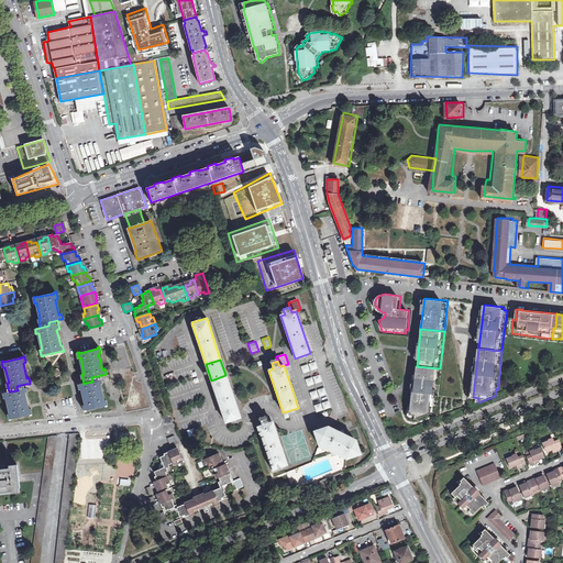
[(440,368),(417,366),(412,400),(410,415),(416,416),(416,420),(432,414),(432,410),(435,410),(440,368)]
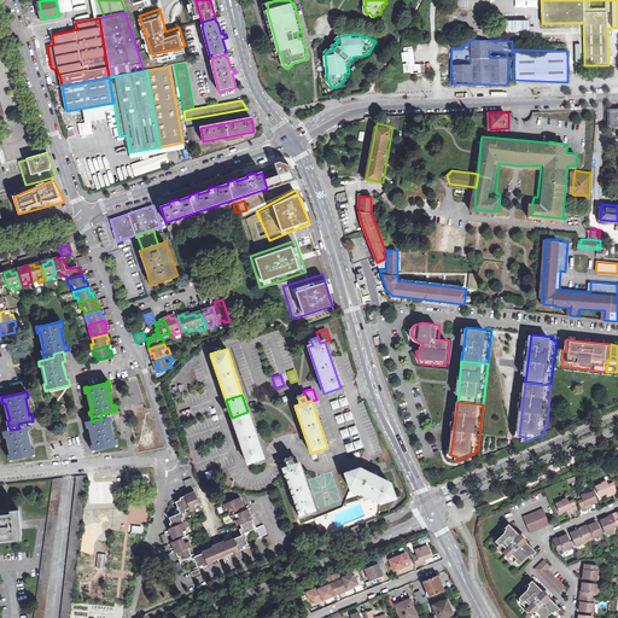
[(53,415),(58,415),(59,414),(62,414),(63,414),(64,413),(65,412),(66,412),(66,409),(65,407),(64,406),(62,404),(58,407),(57,409),(56,410),(58,414),(53,415)]
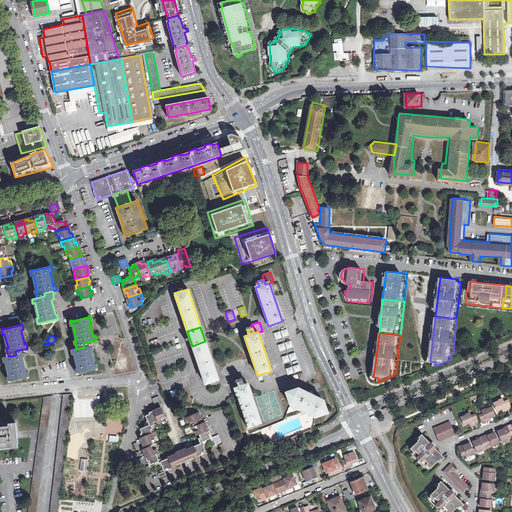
[(76,349),(73,349),(71,350),(72,354),(74,354),(78,368),(76,369),(77,374),(78,374),(79,374),(79,373),(95,369),(96,370),(97,369),(96,364),(94,365),(91,350),(93,350),(92,344),(91,341),(89,342),(83,343),(84,347),(78,348),(76,349)]
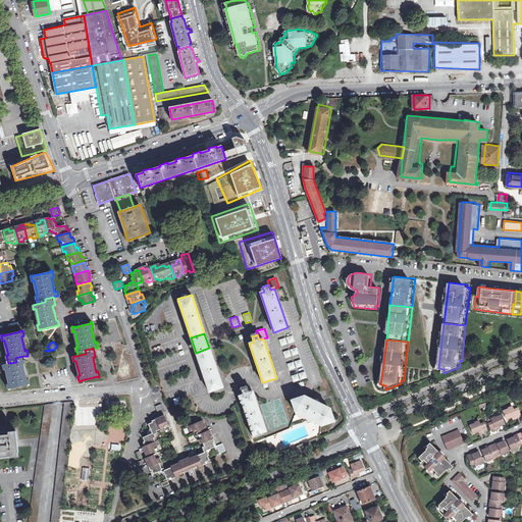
[(209,348),(196,353),(209,392),(222,387),(209,348)]
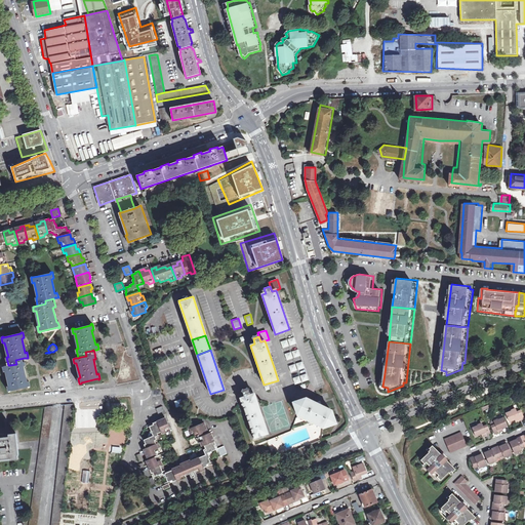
[(8,365),(6,366),(5,366),(3,367),(4,371),(6,370),(9,386),(8,386),(9,391),(9,392),(10,392),(10,391),(28,387),(28,388),(29,388),(29,387),(28,381),(27,381),(23,366),(26,366),(24,358),(15,360),(16,364),(10,365),(8,365)]
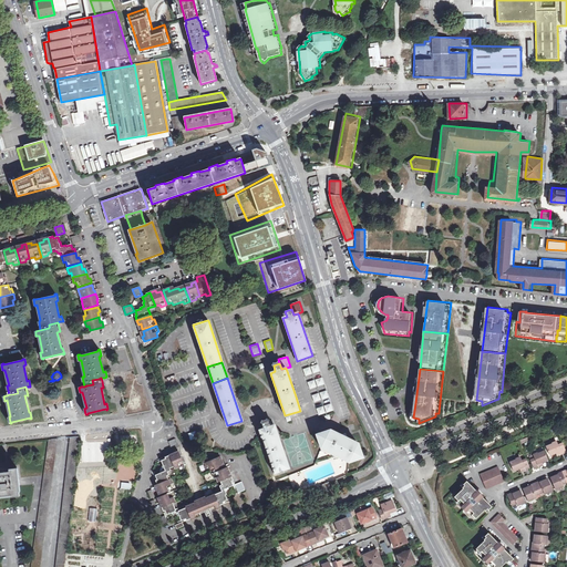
[(327,390),(320,392),(322,399),(329,397),(327,390)]
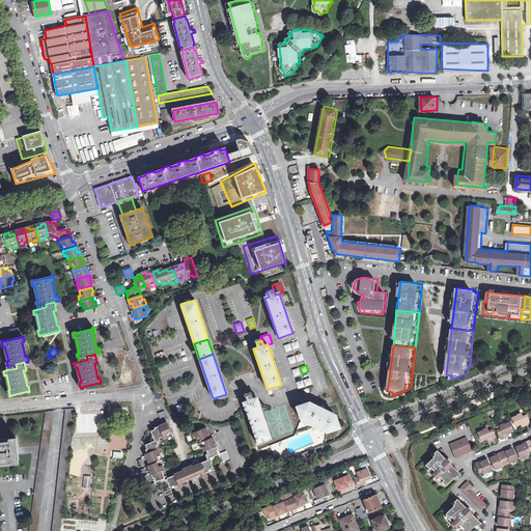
[(310,378),(304,380),(306,386),(312,384),(310,378)]
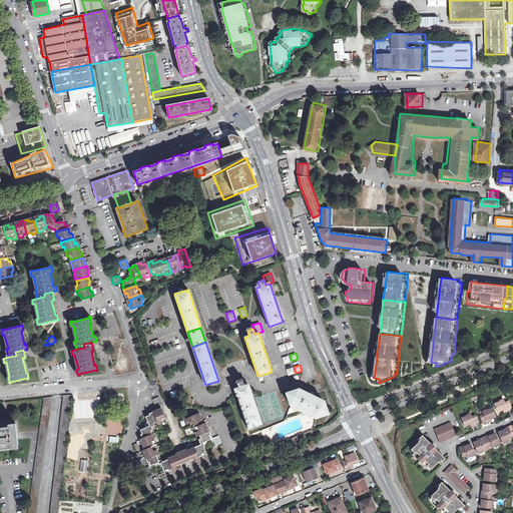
[(247,428),(262,423),(248,385),(246,380),(242,381),(236,383),(238,388),(234,389),(235,390),(247,428)]
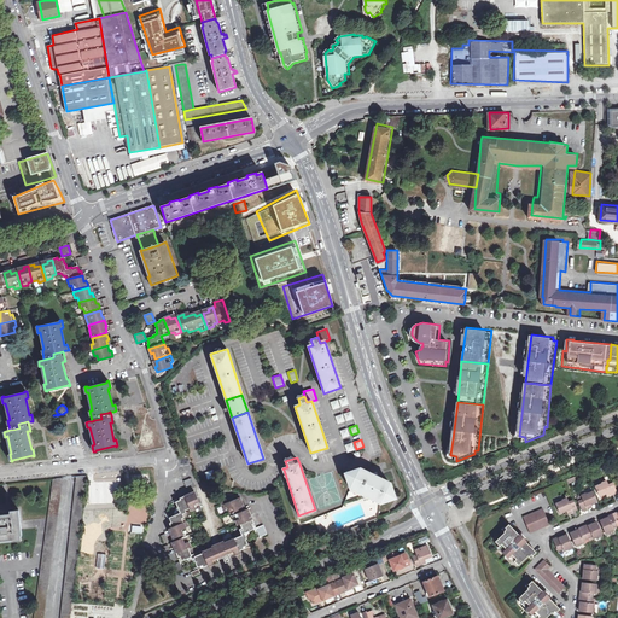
[(394,493),(390,483),(361,467),(351,471),(348,478),(351,489),(363,495),(365,499),(369,497),(380,503),(390,500),(394,493)]
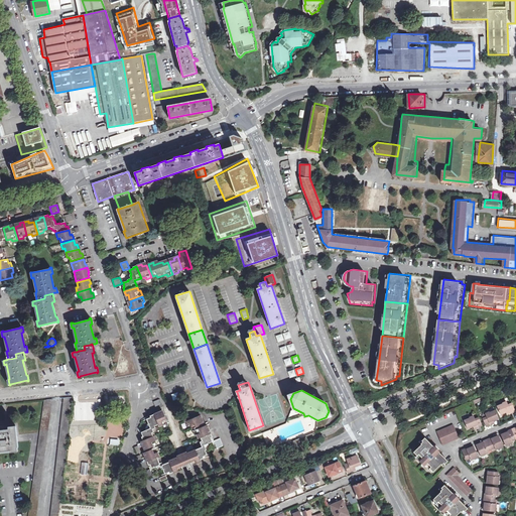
[(99,394),(78,394),(78,403),(99,403),(99,394)]
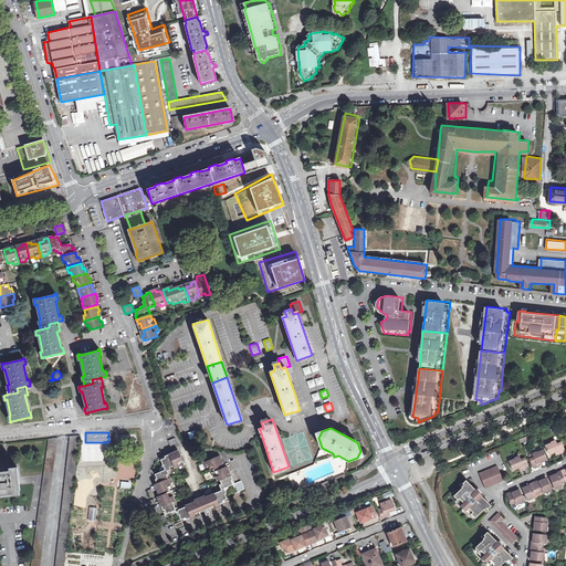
[(79,436),(70,437),(55,565),(64,565),(67,534),(79,436)]
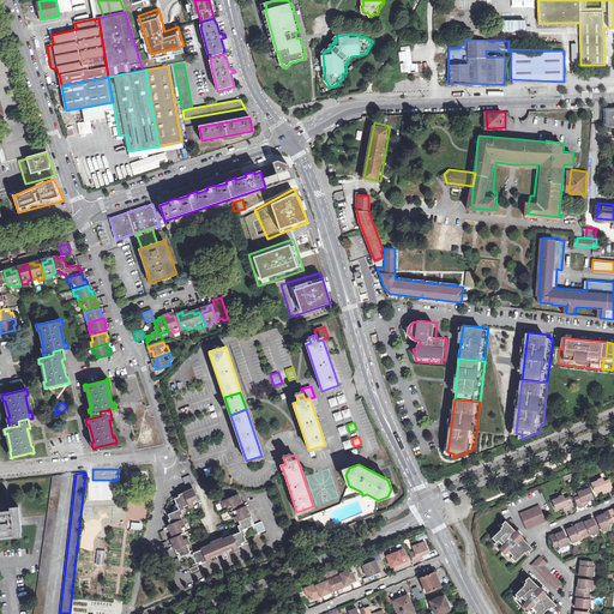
[(43,613),(62,475),(53,476),(49,499),(41,563),(40,572),(34,613),(43,613)]
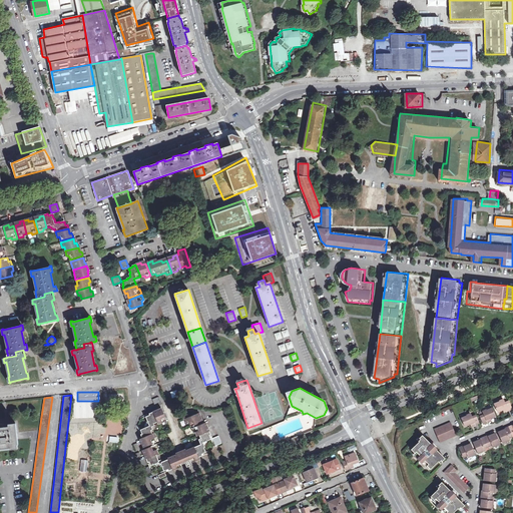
[(158,397),(152,400),(155,407),(161,404),(158,397)]
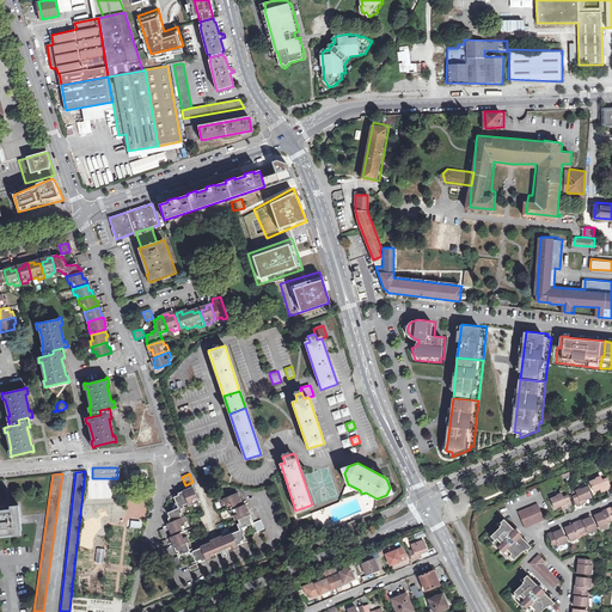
[(599,477),(592,479),(597,490),(603,488),(604,491),(611,487),(611,479),(610,476),(606,477),(604,473),(598,476),(599,477)]
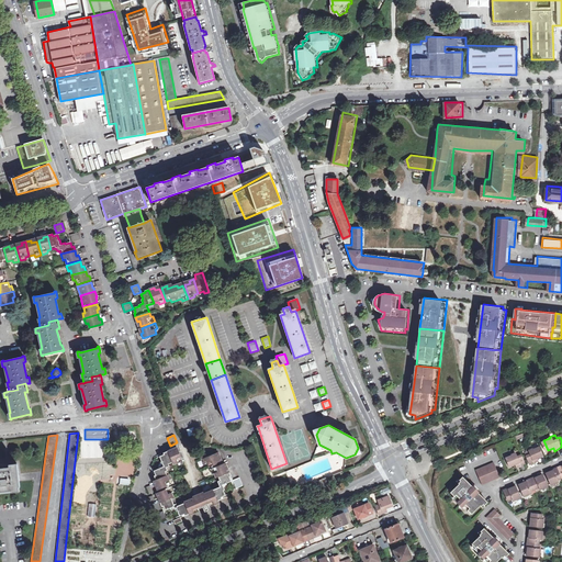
[(536,447),(526,450),(532,464),(541,460),(540,457),(547,454),(542,445),(536,448),(536,447)]
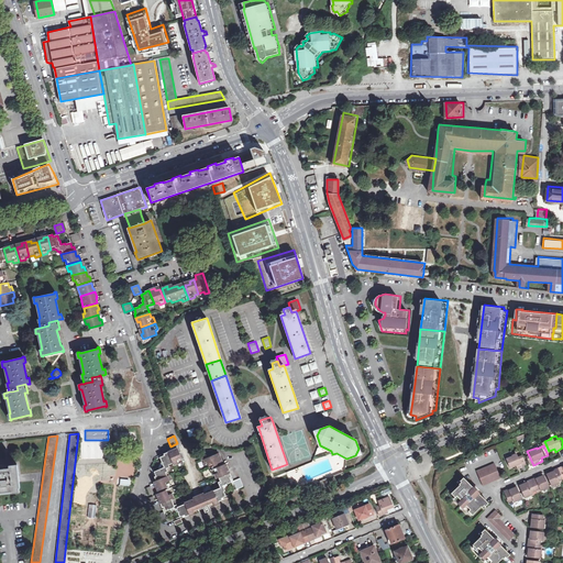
[(173,450),(168,452),(174,465),(178,464),(179,466),(184,464),(177,448),(173,450)]
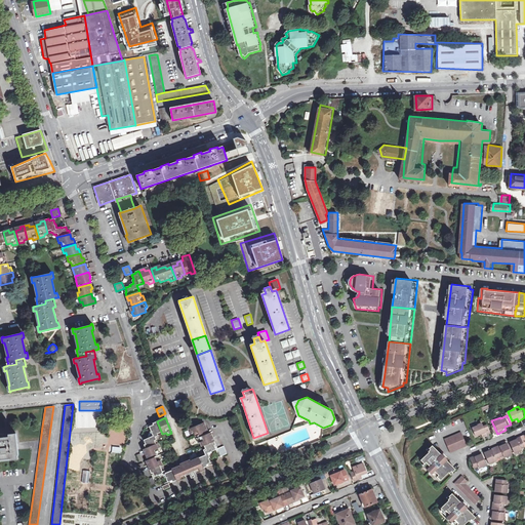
[(480,423),(474,427),(478,436),(485,433),(486,435),(488,434),(493,432),(489,422),(486,425),(484,420),(479,422),(480,423)]
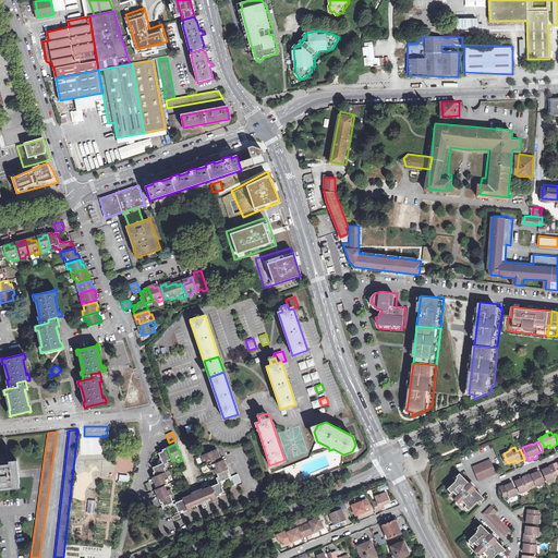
[(172,461),(167,448),(162,450),(162,451),(158,453),(160,458),(159,459),(161,462),(157,464),(158,465),(153,468),(155,472),(154,473),(153,473),(155,476),(168,471),(167,468),(168,466),(169,464),(168,463),(172,461)]
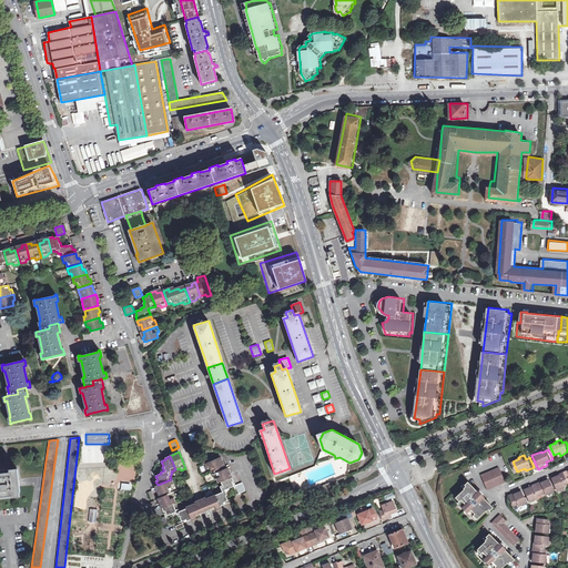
[(225,467),(224,466),(221,457),(205,464),(208,469),(210,468),(211,473),(225,467)]
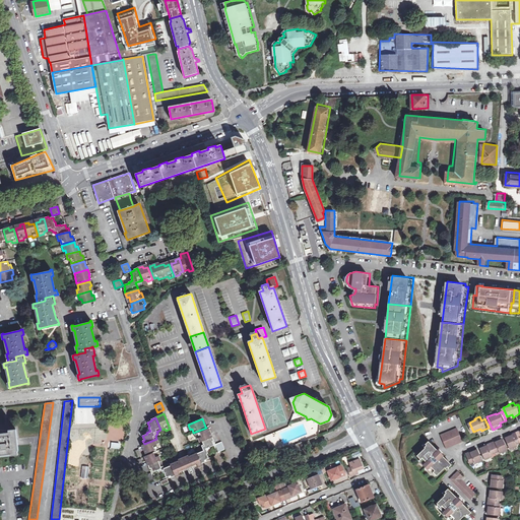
[(79,428),(74,429),(74,439),(81,439),(81,443),(98,442),(95,423),(79,424),(79,428)]
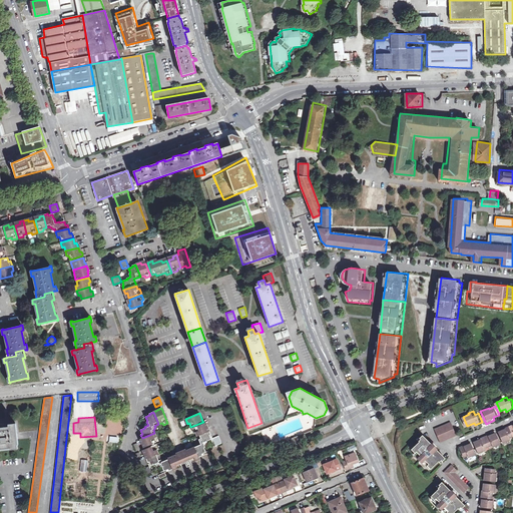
[(452,421),(435,428),(441,442),(458,434),(452,421)]
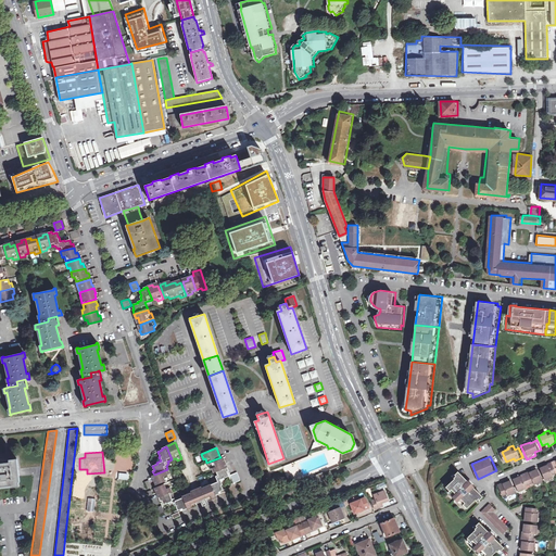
[(212,468),(214,472),(227,466),(225,463),(223,458),(207,465),(210,469),(212,468)]
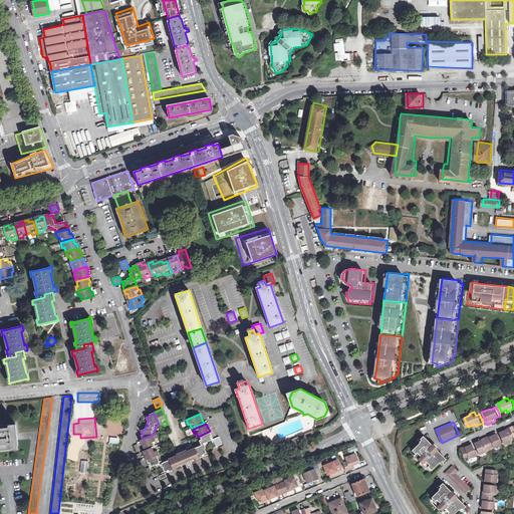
[(0,451),(17,450),(16,440),(15,425),(8,426),(9,428),(0,429),(0,451)]
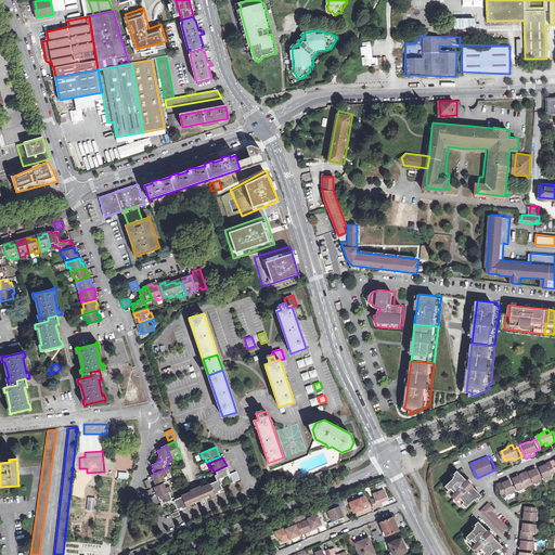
[(554,474),(554,473),(550,462),(541,466),(546,479),(554,475),(554,474)]
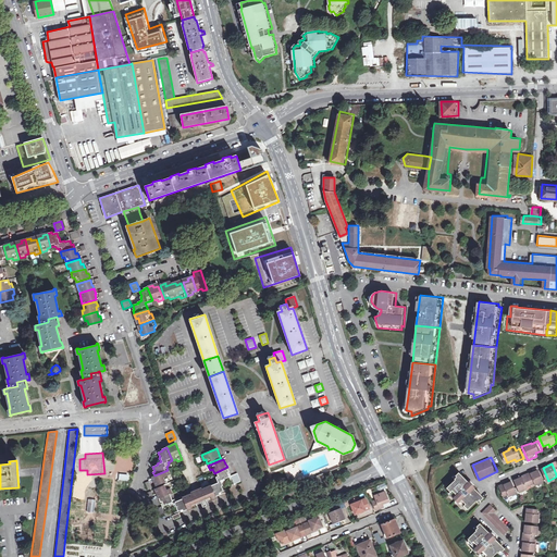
[(294,473),(291,474),(288,466),(284,467),(287,480),(296,478),(294,473)]
